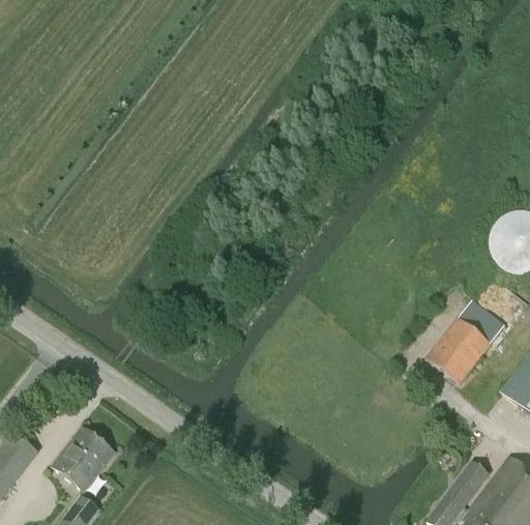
[(494,261),(496,264),(498,265),(500,267),(502,269),(505,270),(507,271),(510,272),(512,273),(516,273),(519,274),(521,274),(524,273),(527,273),(529,272),(529,211),(527,210),(524,210),(522,210),(519,210),(516,210),(512,210),(510,211),(507,212),(505,213),(503,214),(500,216),(498,219),(496,221),(495,223),(493,225),(492,227),(490,230),(490,232),(489,235),(488,237),(488,240),(488,243),(488,246),(489,249),(489,252),(490,254),(492,257),(493,259),(494,261)]
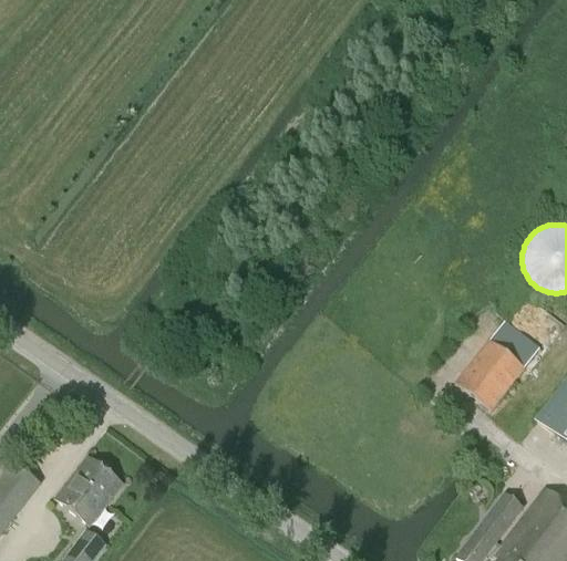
[(454,382),(490,409),(537,349),(503,321),(454,382)]
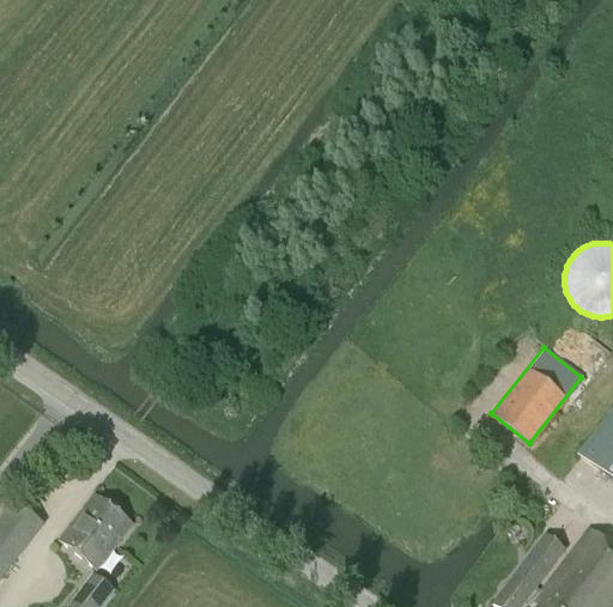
[(612,411),(580,455),(612,480),(612,411)]
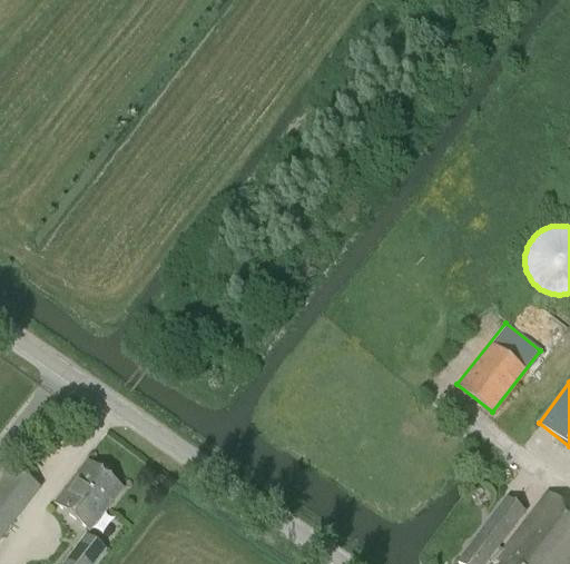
[(123,484),(87,457),(55,500),(89,526),(123,484)]
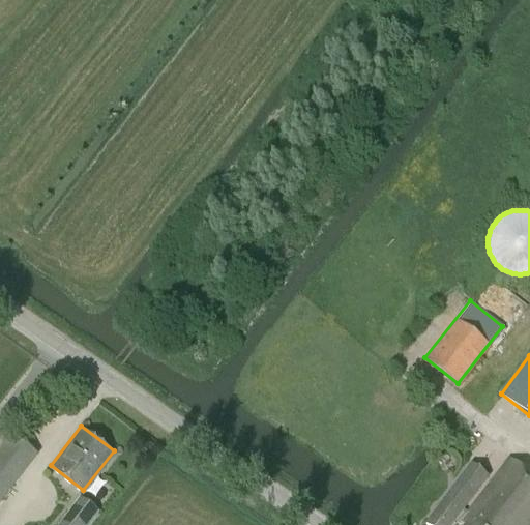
[(12,433),(0,448),(0,499),(36,451),(12,433)]
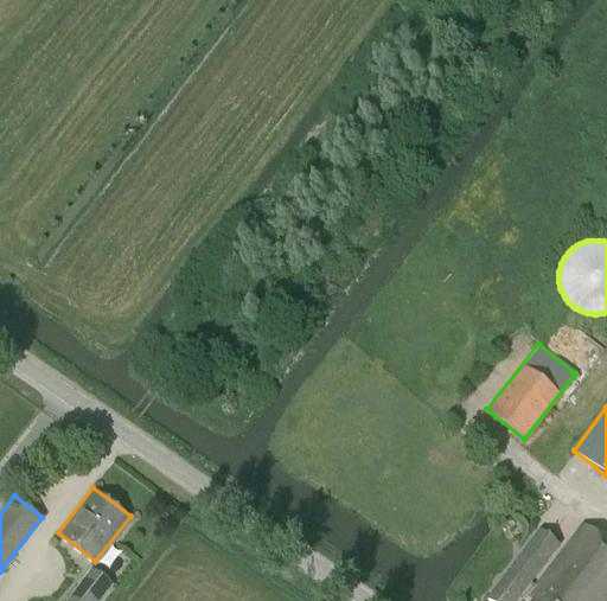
[(512,600),(521,592),(525,596),(521,600),(602,600),(606,596),(606,539),(582,522),(535,583),(530,580),(553,549),(534,535),(487,595),(496,600),(512,600)]
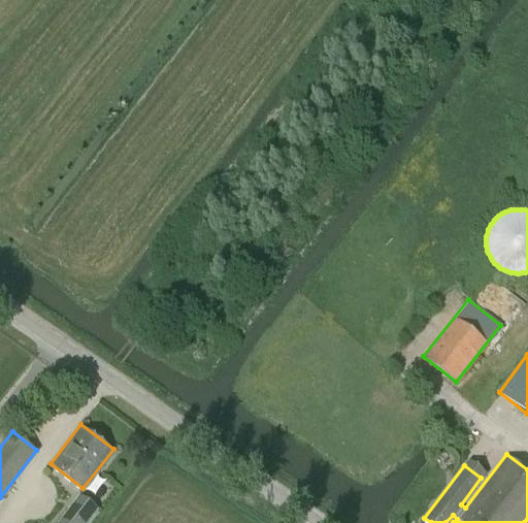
[(57,522),(80,522),(92,509),(77,497),(57,522)]
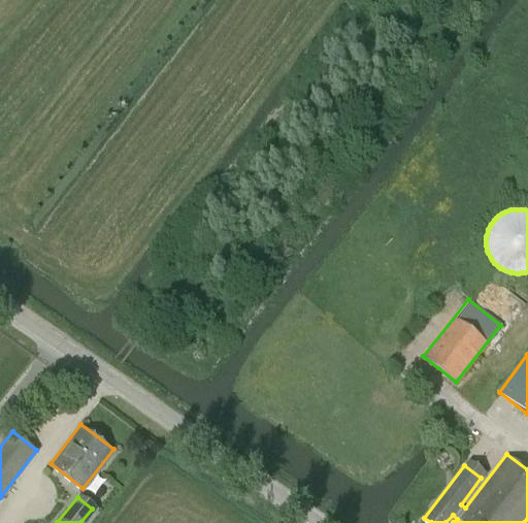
All buildings are outlined.
